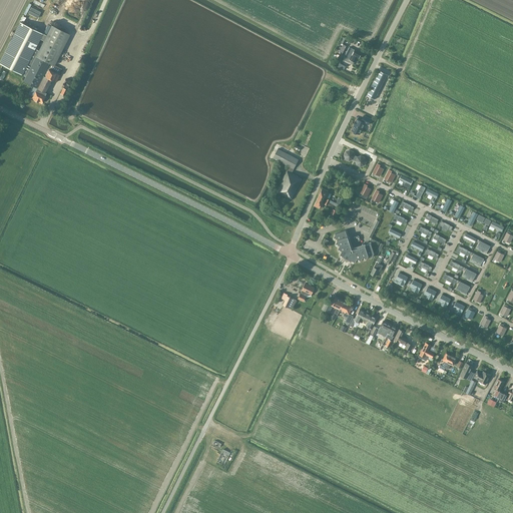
[(23,81),(37,88),(37,87),(50,63),(53,64),(70,34),(51,25),(46,35),(19,22),(0,60),(0,63),(25,76),(23,81)]
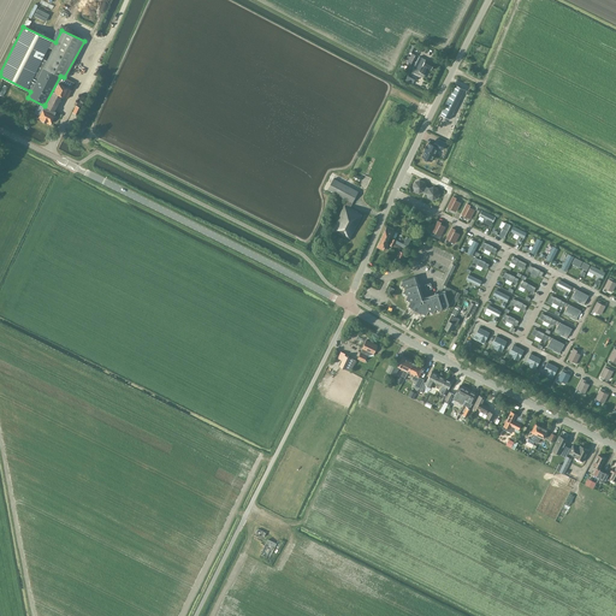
[(433,64),(425,59),(419,57),(413,67),(419,71),(426,75),(428,70),(431,71),(431,70),(432,70),(433,67),(432,67),(433,64)]
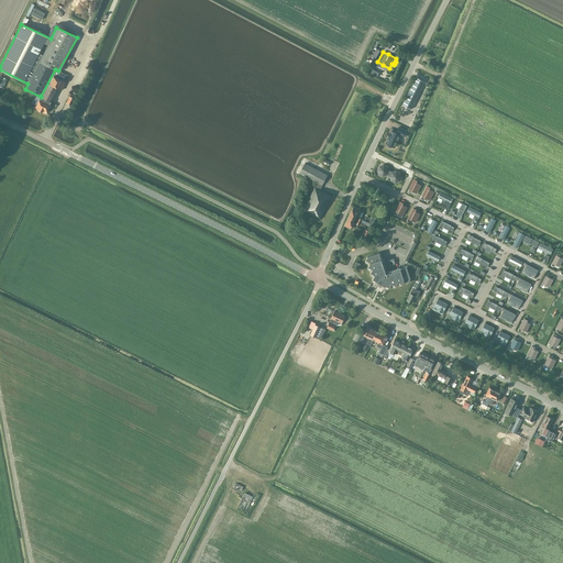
[(55,69),(41,96),(57,103),(70,77),(58,70),(55,69)]
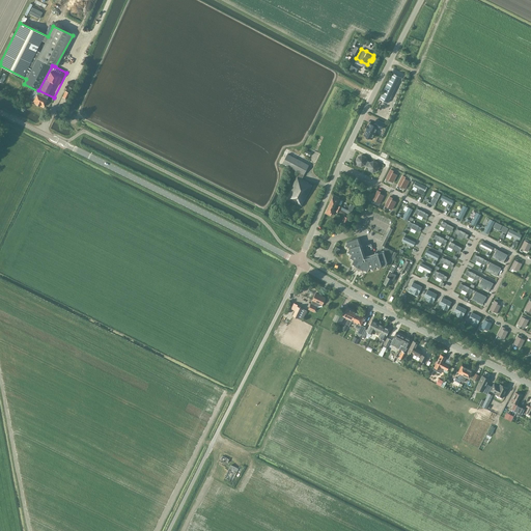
[(392,73),(379,99),(388,103),(400,77),(392,73)]
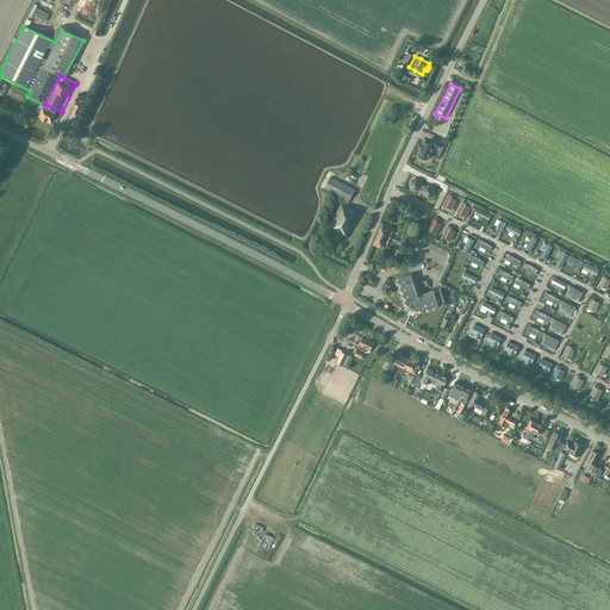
[(44,105),(37,117),(49,123),(54,113),(53,113),(55,110),(44,105)]
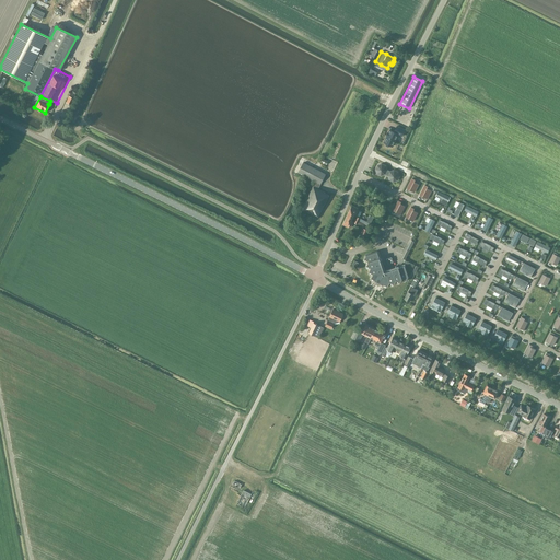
[(398,135),(401,136),(405,130),(397,126),(394,132),(389,130),(384,142),(385,143),(385,144),(385,146),(386,147),(387,147),(388,147),(389,147),(391,146),(392,147),(398,135)]
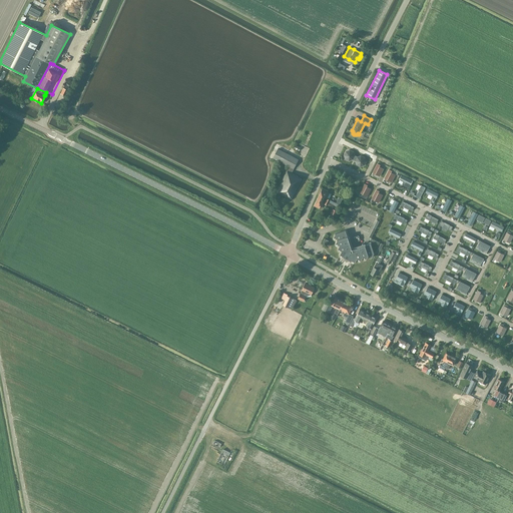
[(289,166),(287,170),(292,173),(299,159),(278,148),(273,158),(289,166)]
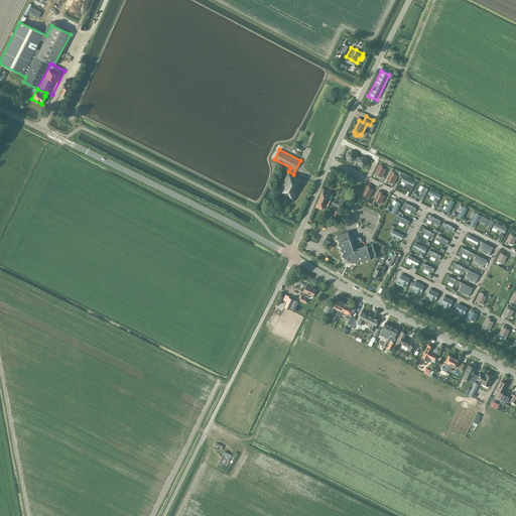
[(362,167),(366,166),(368,162),(367,158),(363,157),(359,158),(357,156),(355,153),(352,151),(348,152),(346,155),(347,159),(351,161),(355,160),(358,161),(359,165),(362,167)]
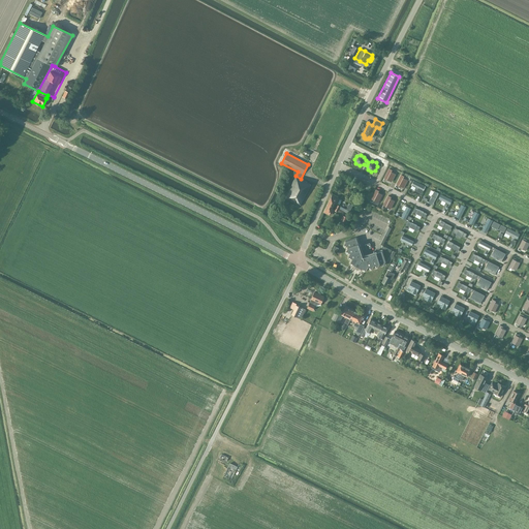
[(390,168),(384,178),(392,182),(396,174),(391,172),(392,170),(390,168)]
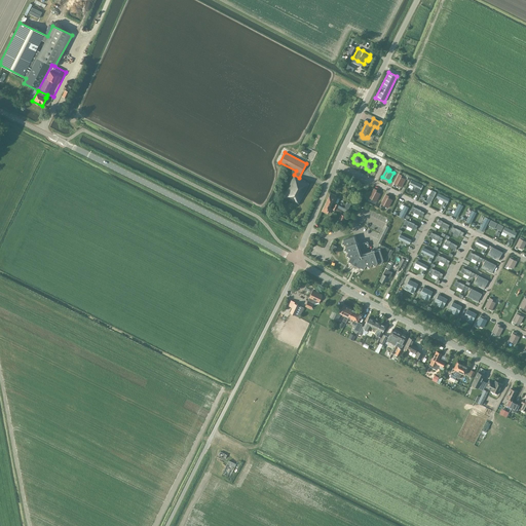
[(399,174),(395,183),(402,187),(405,179),(401,177),(402,175),(399,174)]
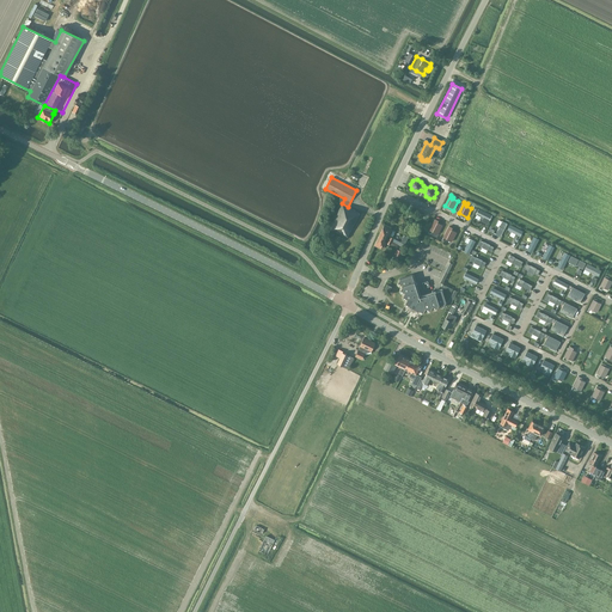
[(348,207),(342,203),(330,228),(348,238),(360,214),(355,212),(355,210),(348,207)]
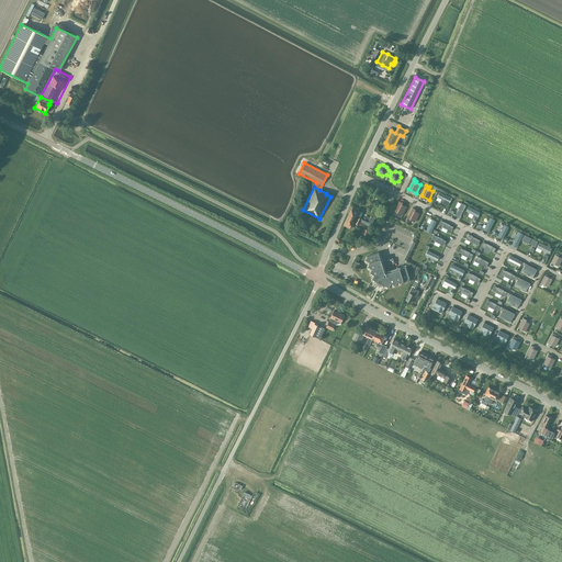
[(448,206),(451,198),(439,192),(437,197),(444,201),(442,203),(448,206)]
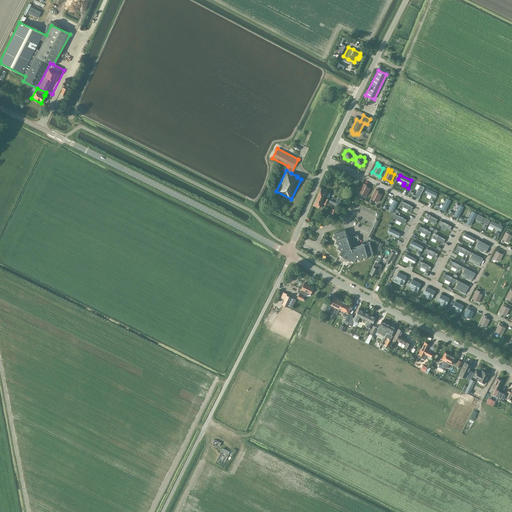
[(366,196),(370,189),(366,187),(367,185),(364,183),(359,193),(366,196)]
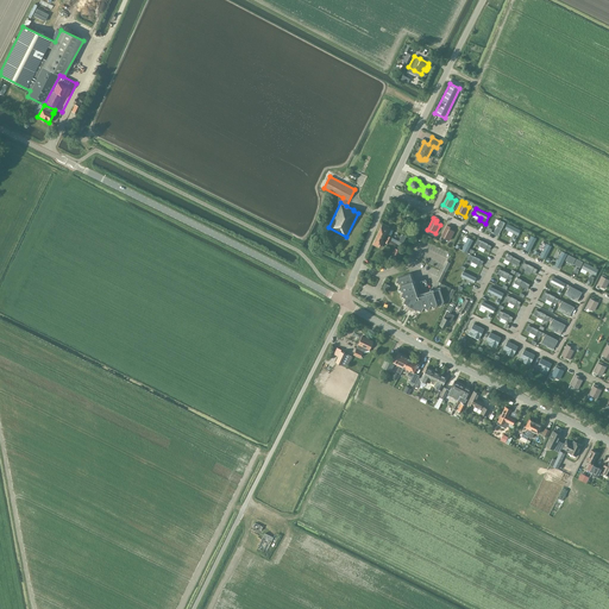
[(389,226),(383,224),(377,233),(383,237),(385,233),(388,236),(390,230),(388,227),(389,226)]
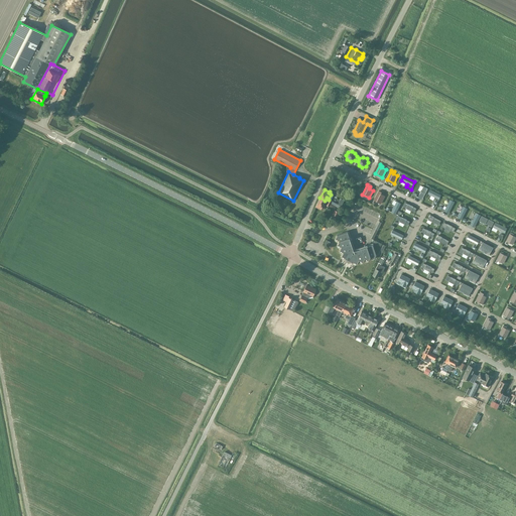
[(441,196),(430,189),(428,194),(438,200),(441,196)]
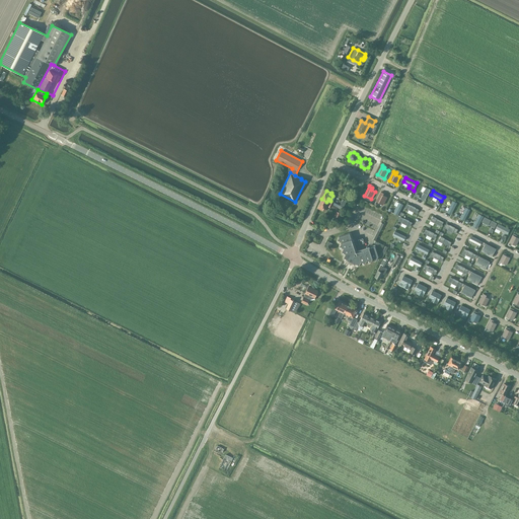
[(383,205),(387,198),(382,196),(383,194),(381,192),(376,201),(383,205)]
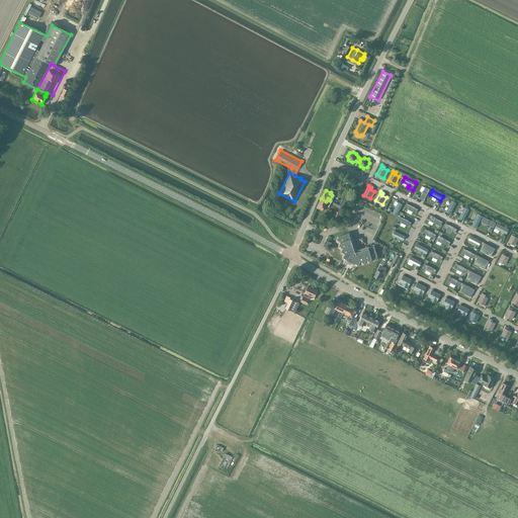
[(325,204),(326,201),(321,198),(317,207),(322,210),(323,208),(325,209),(327,205),(325,204)]
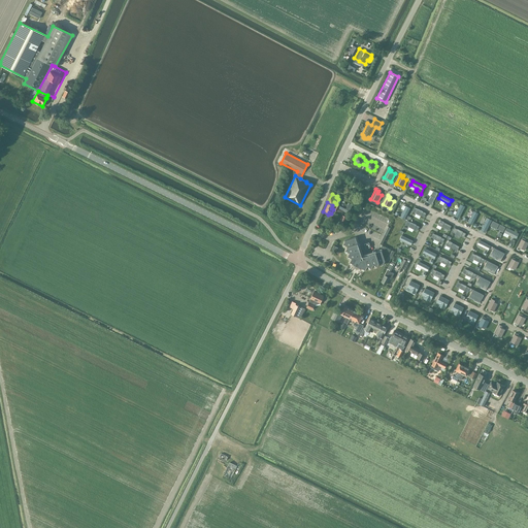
[(347,209),(336,204),(335,207),(338,208),(342,210),(344,211),(348,213),(350,210),(352,205),(350,204),(347,209)]
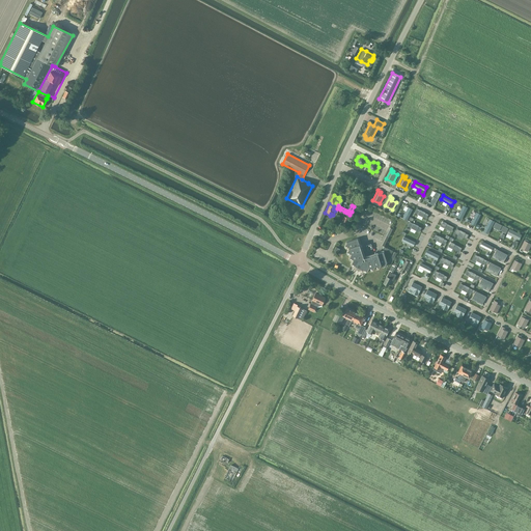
[(467,207),(463,205),(456,218),(460,220),(467,207)]
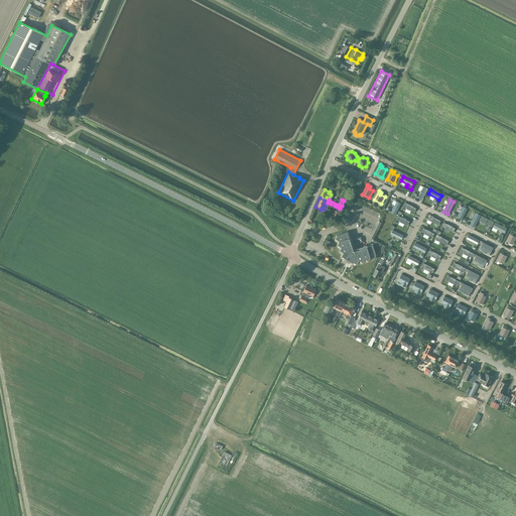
[(400,204),(396,201),(390,212),(395,215),(400,204)]
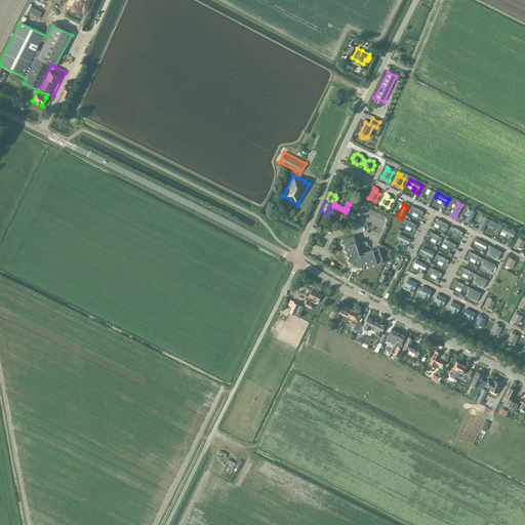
[(423,212),(411,206),(409,211),(421,216),(423,212)]
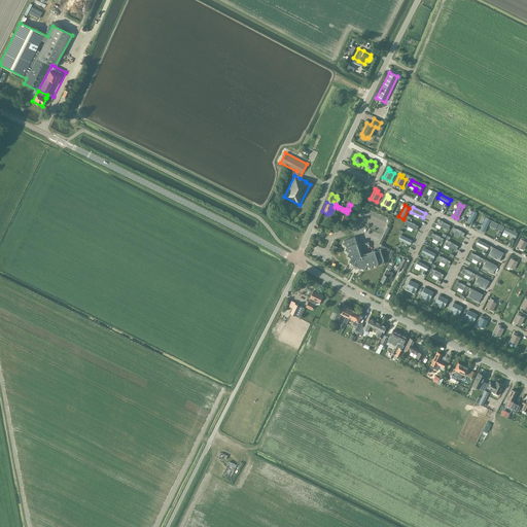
[(477,213),(472,210),(466,222),(470,224),(477,213)]
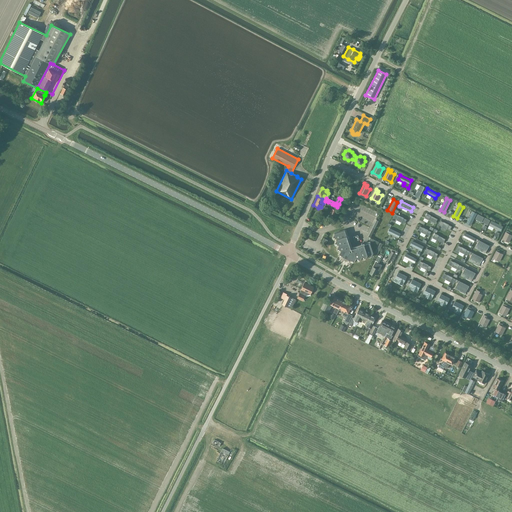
[(475,214),(471,211),(465,223),(470,225),(475,214)]
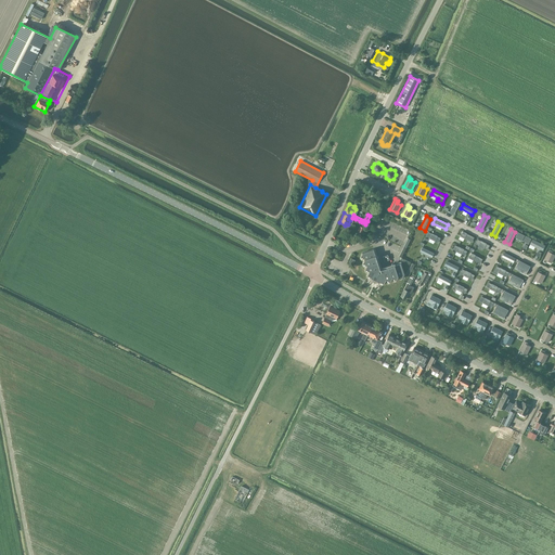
[(474,236),(462,231),(459,235),(472,242),(474,236)]
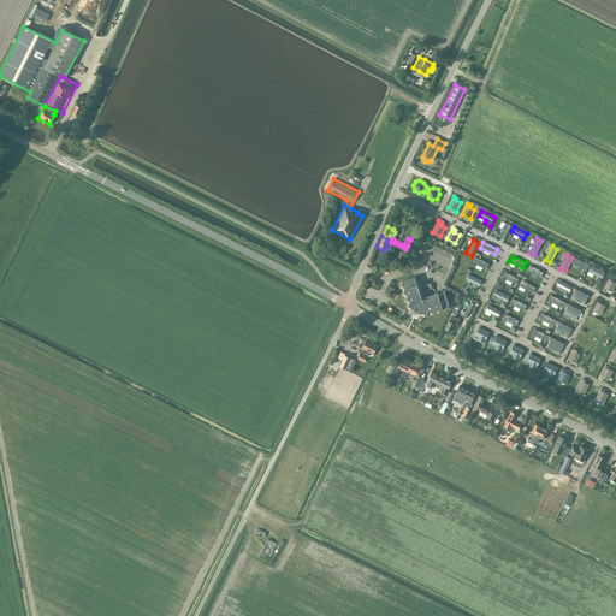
[(489,264),(474,258),(472,262),(486,270),(489,264)]
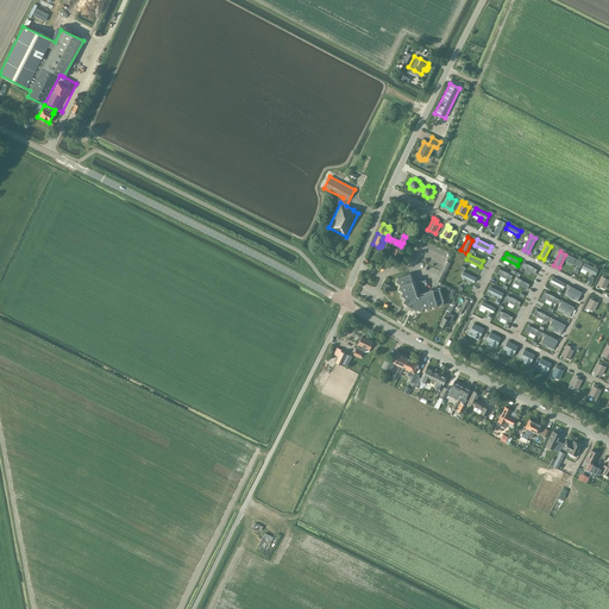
[(538,269),(523,262),(521,267),(535,274),(538,269)]
